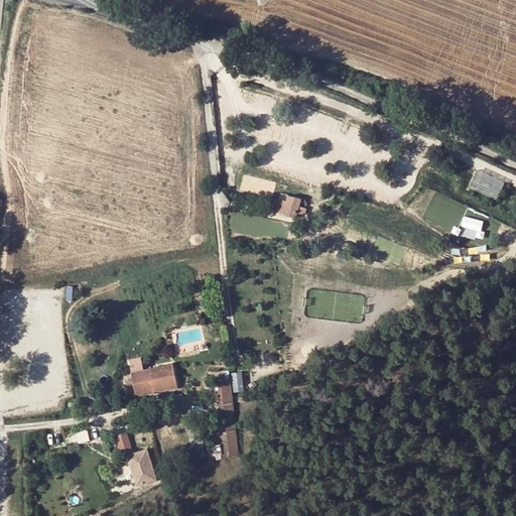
[(299,198),(280,192),(275,213),(294,218),(299,198)]
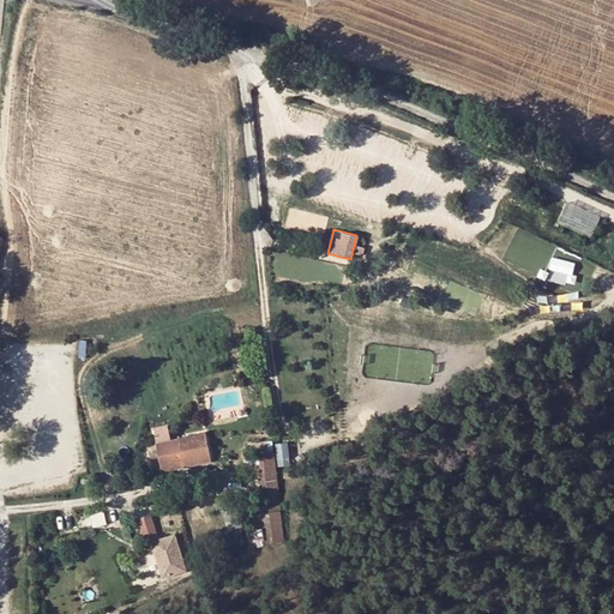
[(205,433),(155,443),(160,470),(211,459),(205,433)]
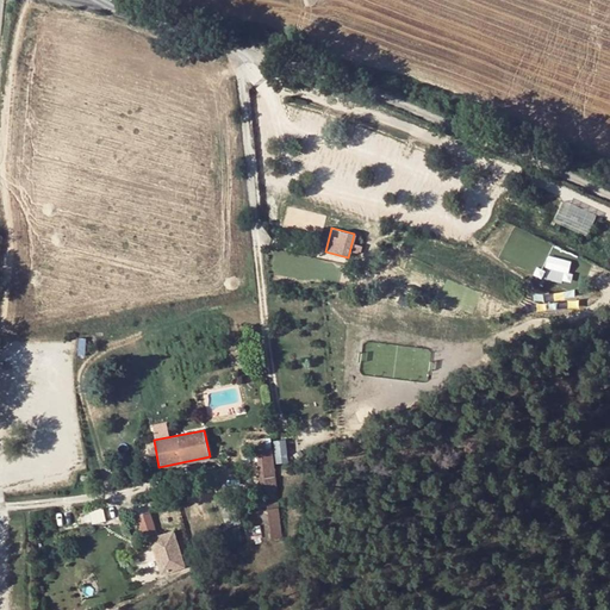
[(287,437),(275,437),(275,461),(288,461),(287,437)]
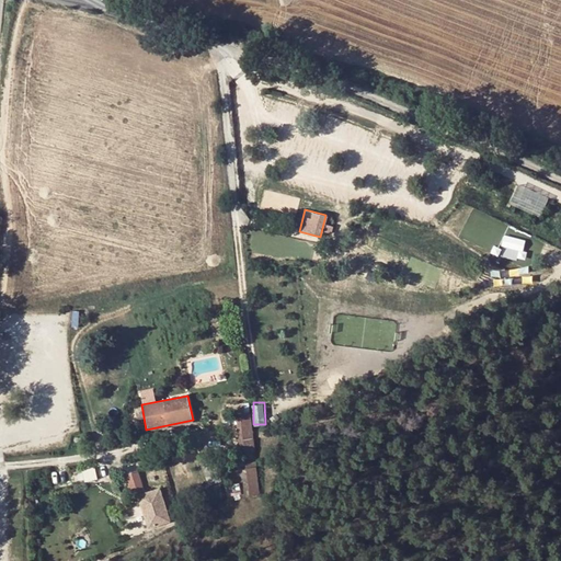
[(235,413),(235,414),(237,435),(240,434),(247,496),(259,494),(249,411),(245,412),(235,413)]
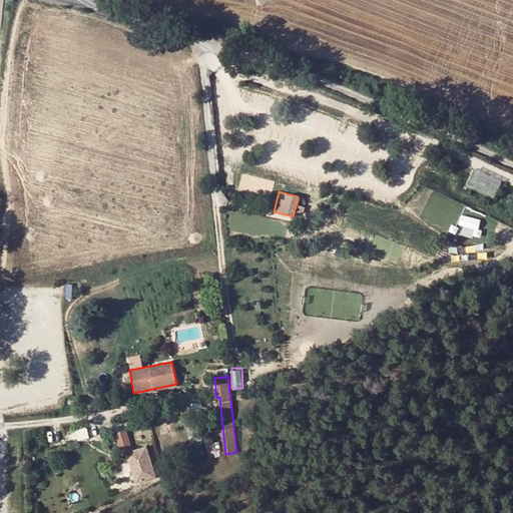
[(200,432),(194,412),(181,416),(187,436),(200,432)]
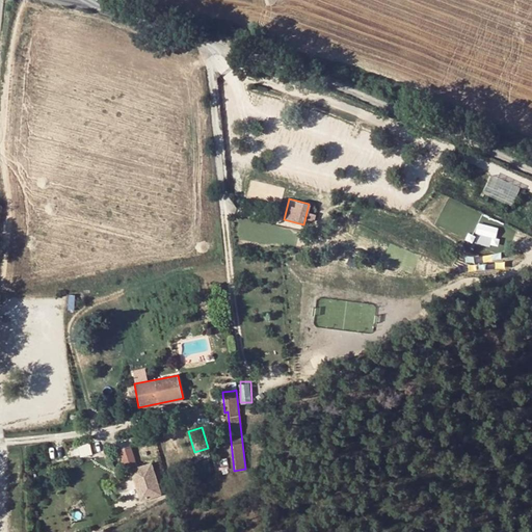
[(153,464),(148,446),(137,449),(144,474),(140,475),(148,499),(157,497),(148,467),(150,466),(153,464)]
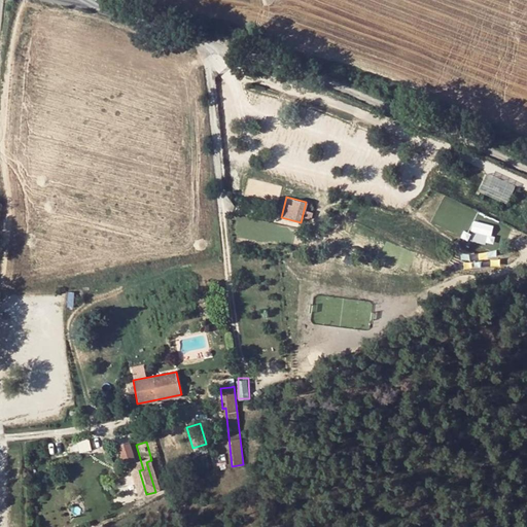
[(125,465),(134,462),(129,443),(118,445),(121,455),(118,456),(120,463),(124,462),(125,465)]
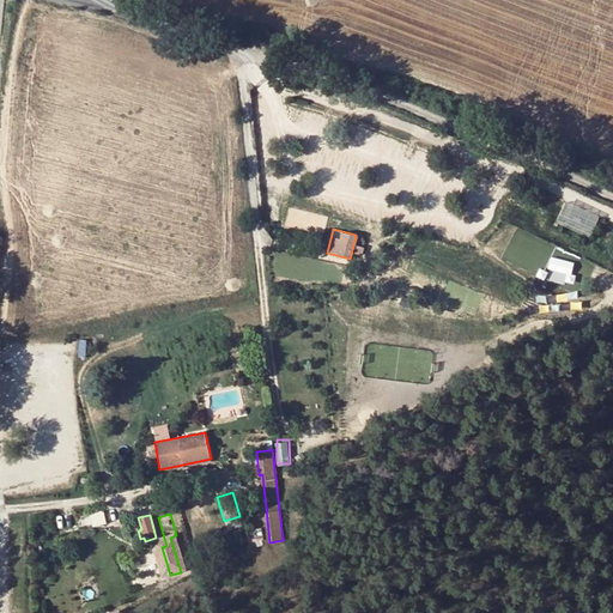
[(240,516),(224,521),(226,528),(242,523),(240,516)]
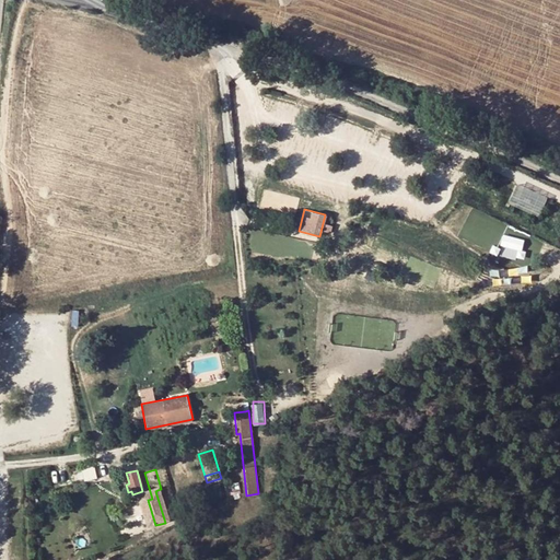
[(236,481),(222,485),(225,497),(226,502),(241,499),(238,492),(236,481)]
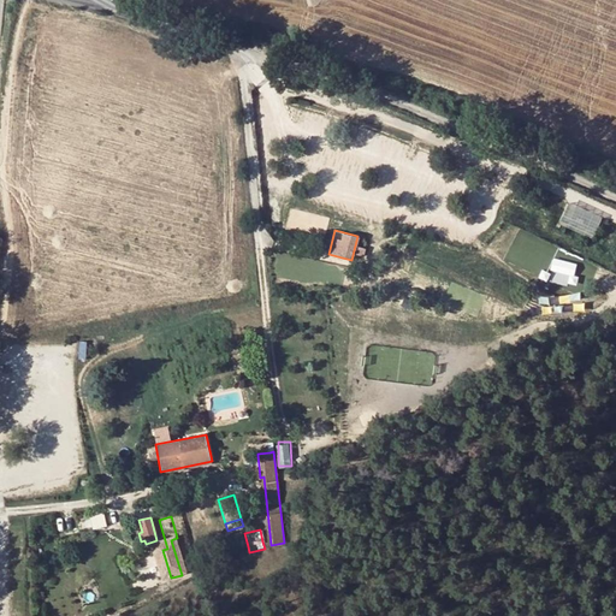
[(188,573),(183,555),(194,551),(189,535),(178,539),(177,538),(173,539),(171,540),(182,575),(188,573)]
